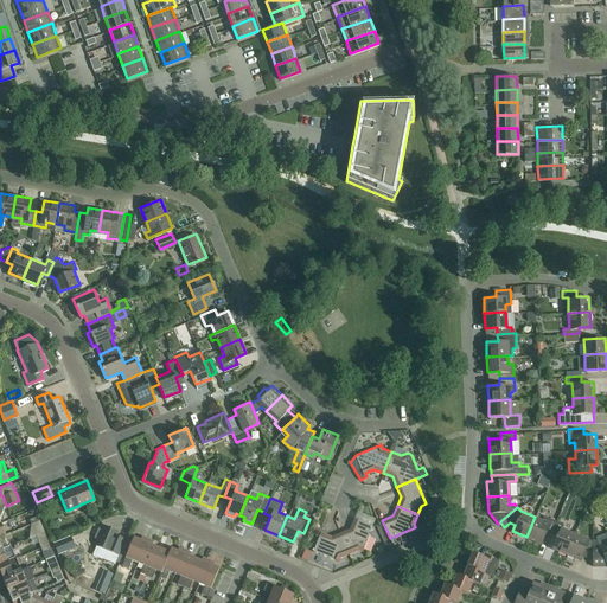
[(551,533),(556,519),(544,514),(542,519),(535,517),(526,537),(541,541),(545,531),(551,533)]
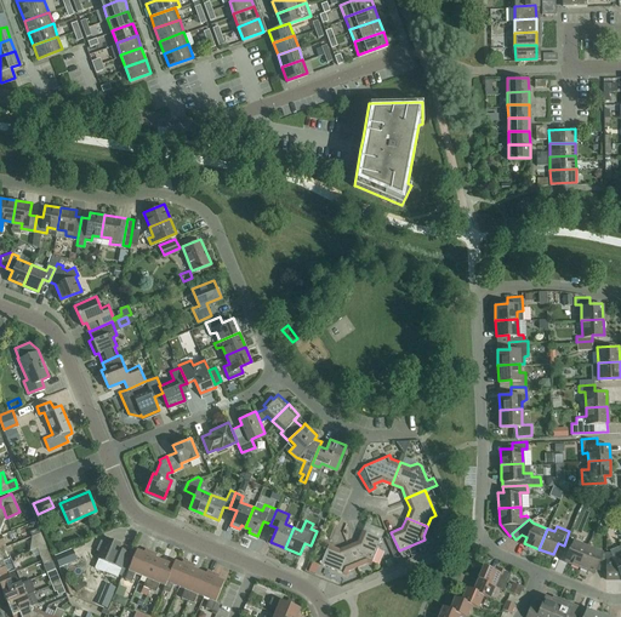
[(358,540),(348,543),(357,565),(366,561),(370,563),(381,537),(363,529),(358,540)]
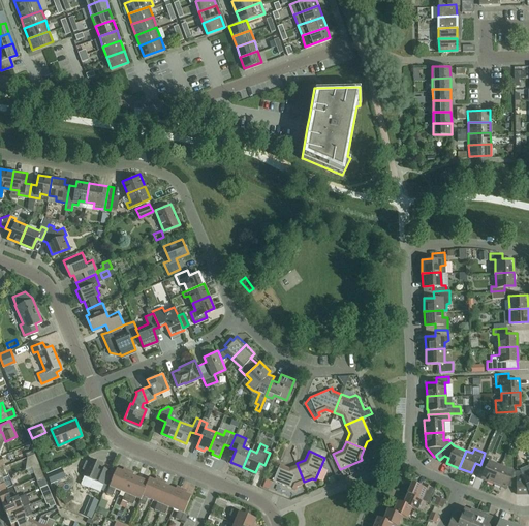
[(485,453),(480,465),(485,467),(480,476),(493,482),(500,464),(489,460),(491,456),(485,453)]
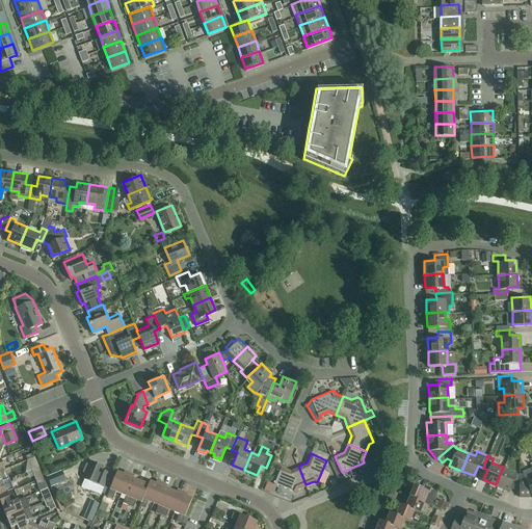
[(109,472),(103,470),(101,470),(103,465),(91,460),(81,484),(101,493),(109,472)]
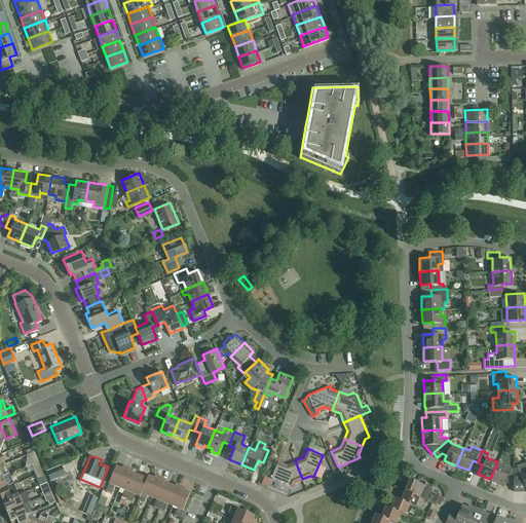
[(302,479),(295,460),(287,463),(277,460),(271,476),(293,485),(295,482),(302,479)]
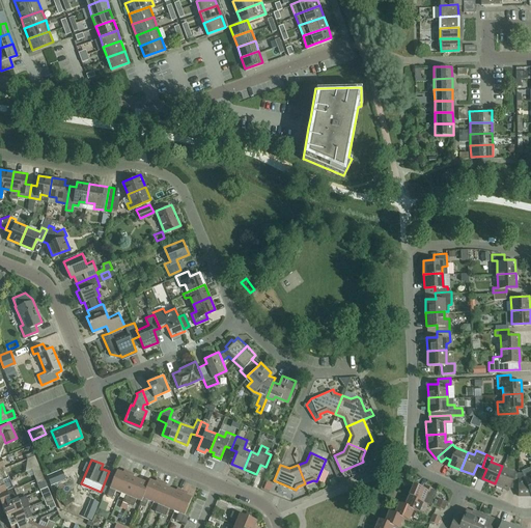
[(502,466),(495,483),(507,489),(510,481),(512,482),(512,487),(519,487),(518,471),(514,471),(502,466)]
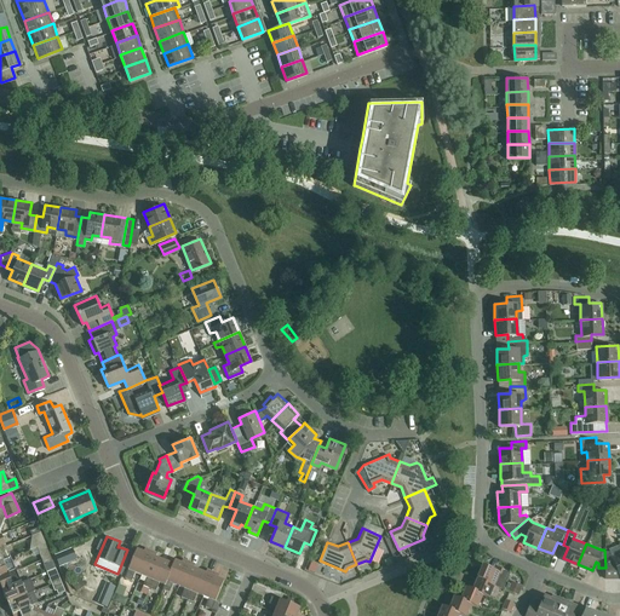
[(0,560),(10,557),(5,545),(0,546),(0,560)]
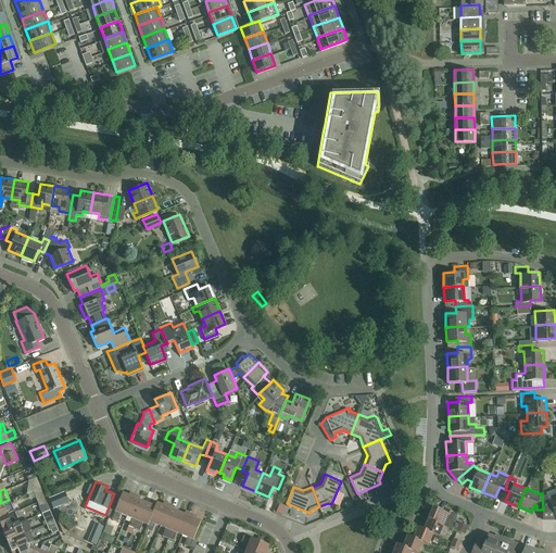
[(126,514),(135,492),(133,491),(128,493),(122,491),(112,517),(117,519),(121,512),(126,514)]
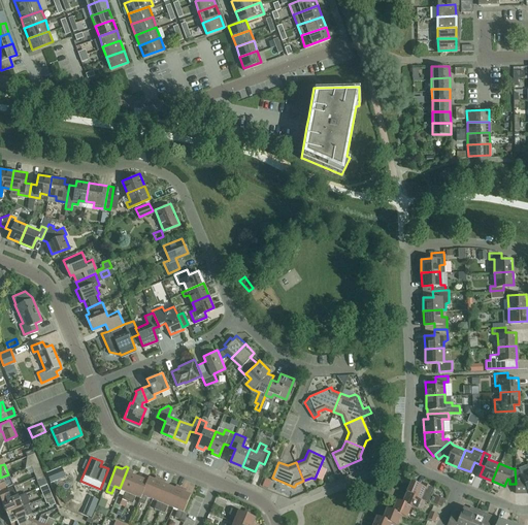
[(122,497),(127,499),(137,476),(132,473),(132,472),(131,468),(128,467),(120,488),(125,490),(122,497)]
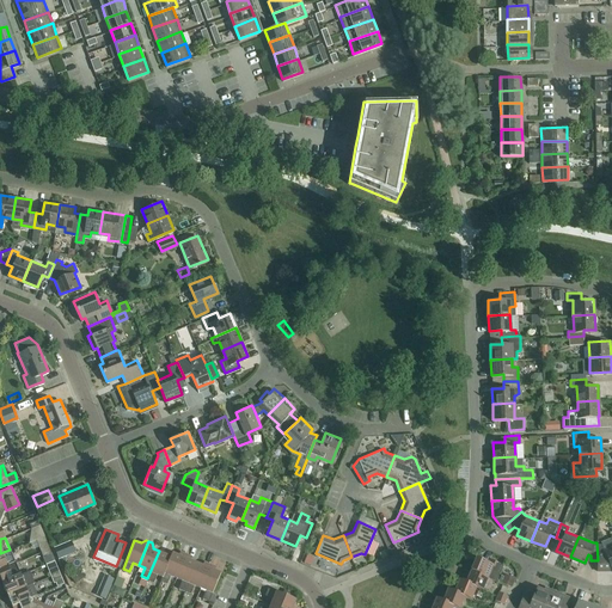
[(597,542),(598,560),(598,570),(611,570),(611,569),(611,546),(604,550),(601,542),(597,542)]
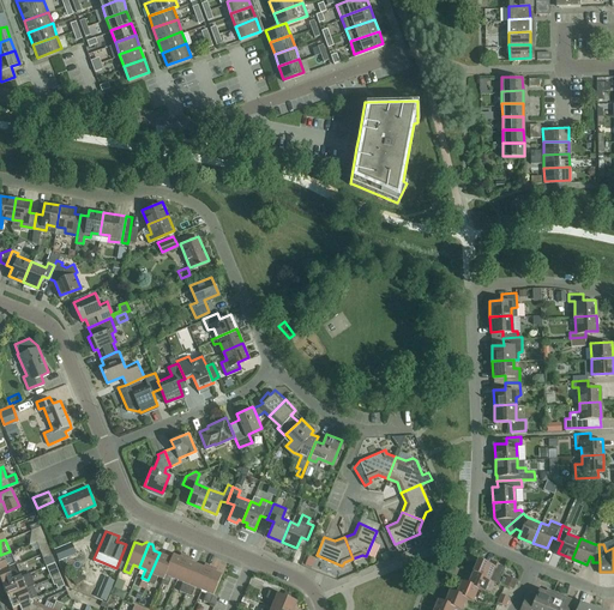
[(0,568),(16,563),(10,551),(0,555),(0,568)]
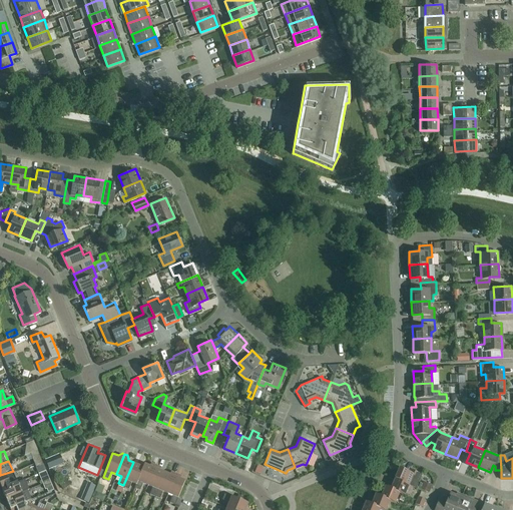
[(136,482),(144,462),(142,461),(138,463),(138,464),(133,462),(123,485),(128,487),(131,480),(136,482)]
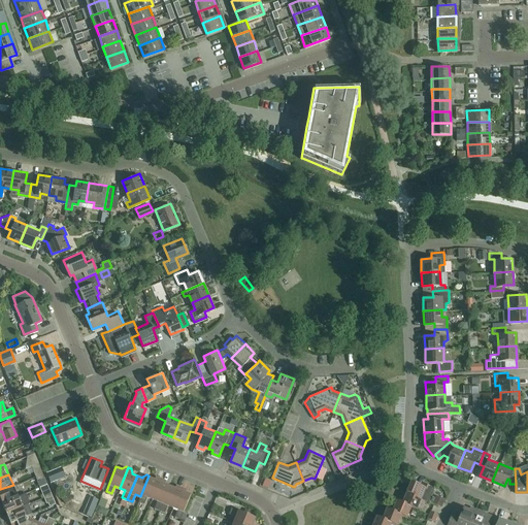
[(152,497),(161,477),(158,476),(154,478),(154,479),(149,476),(140,496),(138,500),(143,502),(146,495),(152,497)]
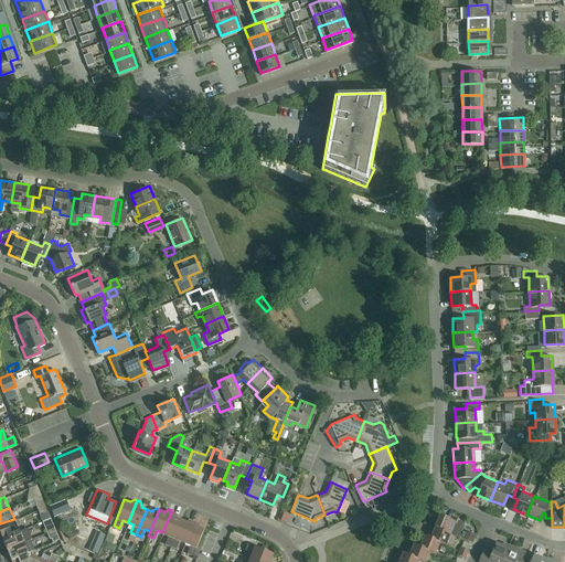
[(164,542),(170,544),(181,519),(176,517),(177,516),(174,511),(172,510),(162,532),(168,534),(164,542)]
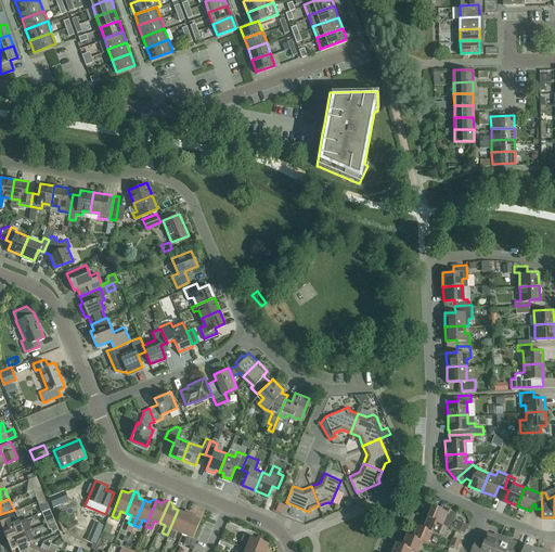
[(427,516),(442,523),(450,526),(456,511),(433,501),(427,516)]
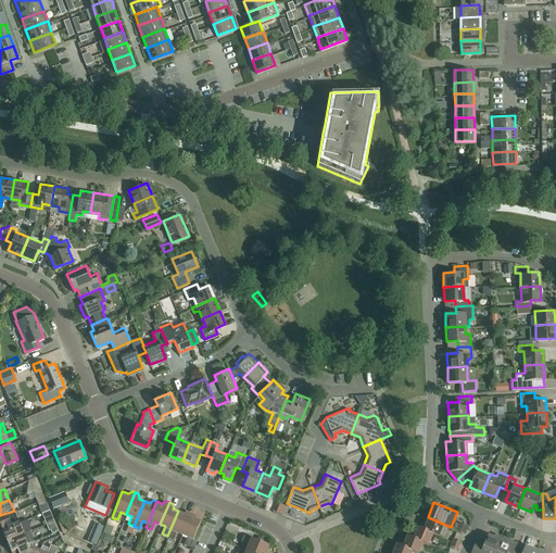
[(0,523),(2,528),(19,522),(14,511),(0,515),(0,523)]
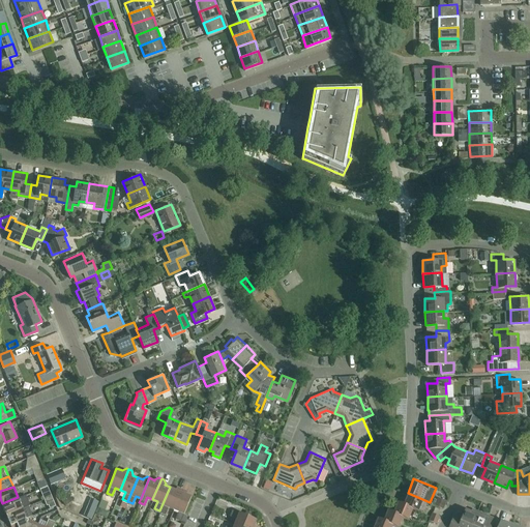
[(170,487),(159,510),(165,513),(168,505),(173,508),(181,488),(179,487),(175,488),(175,489),(170,487)]
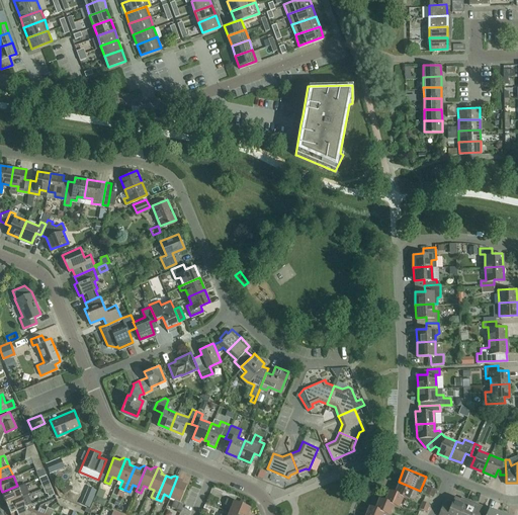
[(177,477),(169,497),(174,499),(171,505),(177,508),(186,484),(181,482),(181,481),(180,478),(177,477)]
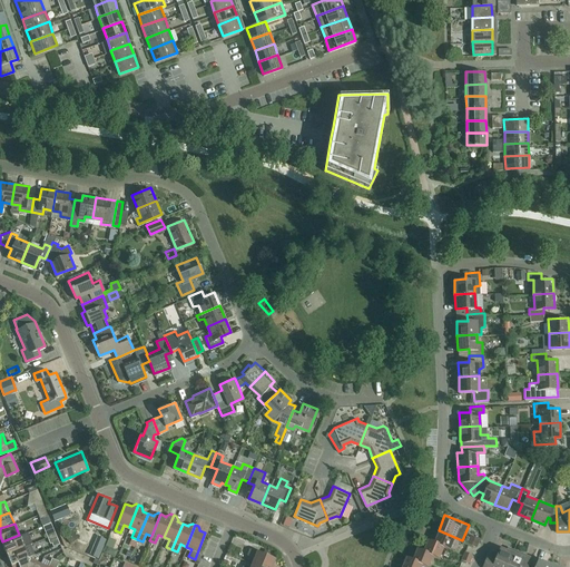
[(443,546),(449,548),(454,537),(439,530),(434,541),(443,546)]
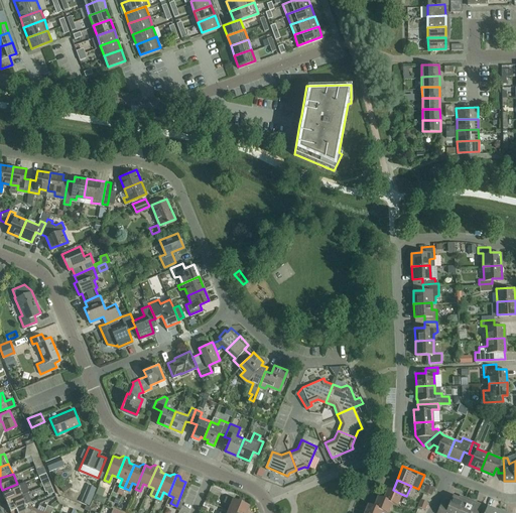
[(6,500),(21,494),(28,491),(24,481),(17,484),(2,490),(6,500)]
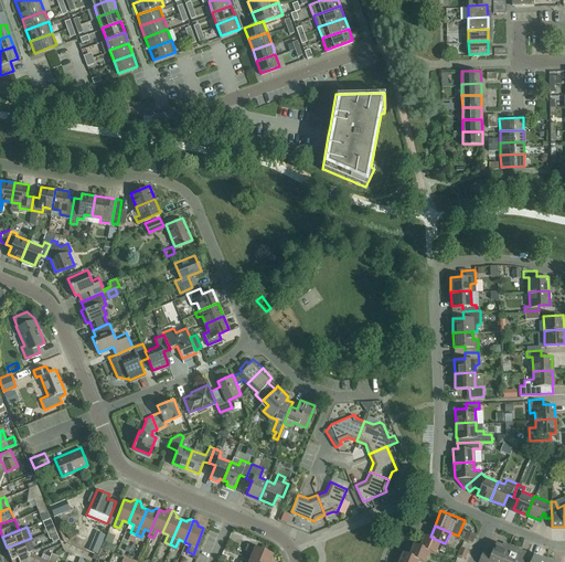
[(424,534),(419,545),(428,549),(428,550),(435,552),(439,541),(430,537),(424,534)]
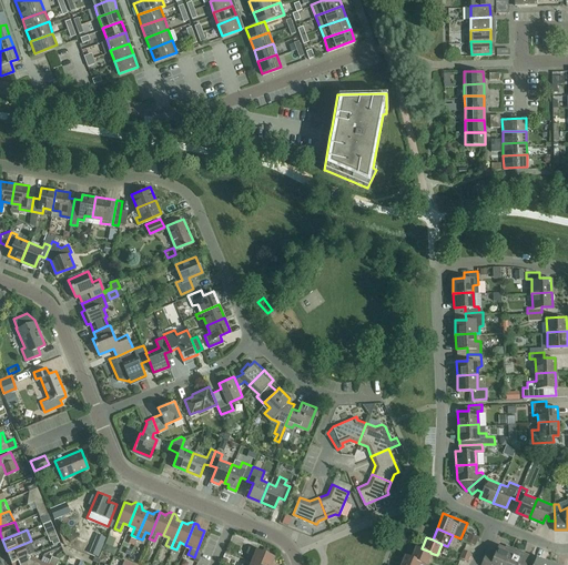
[(28,554),(23,544),(7,551),(11,562),(28,554)]
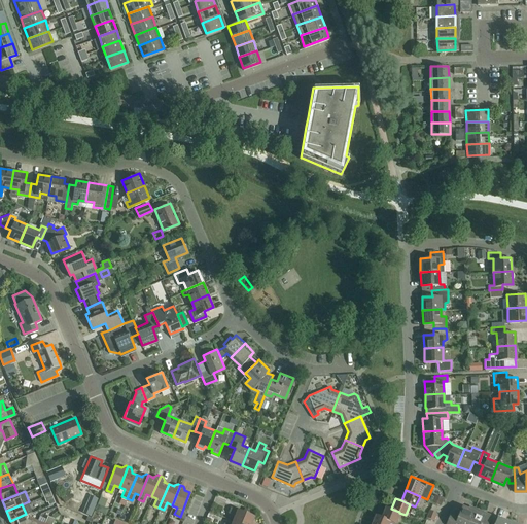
[(458,523),(467,523),(475,507),(468,504),(467,508),(462,504),(460,509),(453,505),(446,522),(449,523),(454,523),(455,523),(458,523)]
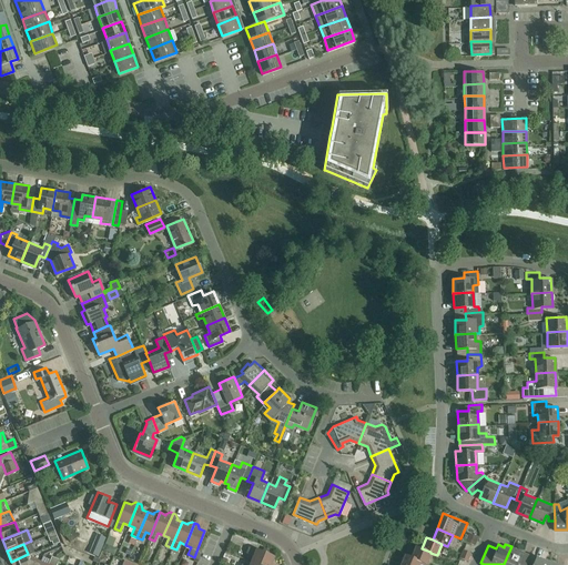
[(251,560),(264,564),(274,564),(273,562),(272,562),(274,556),(249,545),(246,551),(253,554),(251,560)]
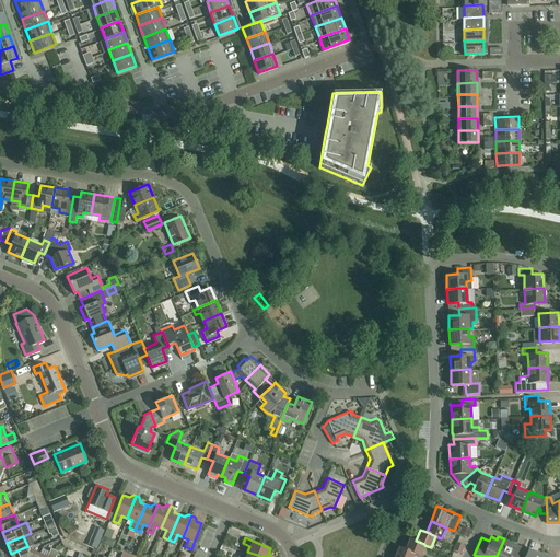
[(416,541),(409,537),(405,548),(405,549),(415,553),(420,556),(424,545),(424,544),(416,541)]
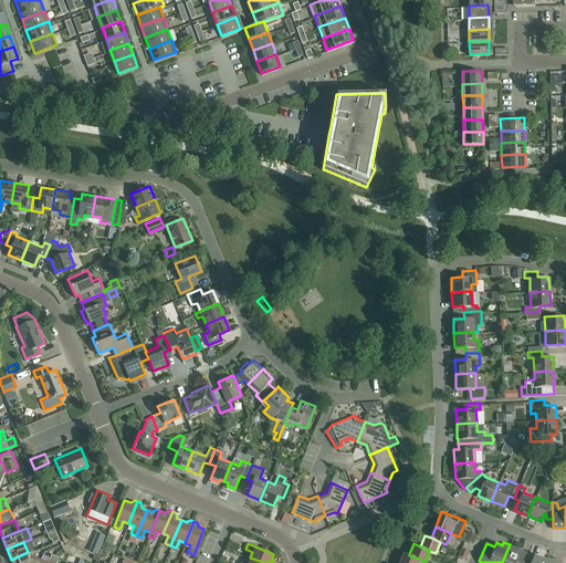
[(524,562),(528,552),(510,544),(502,562),(524,562)]
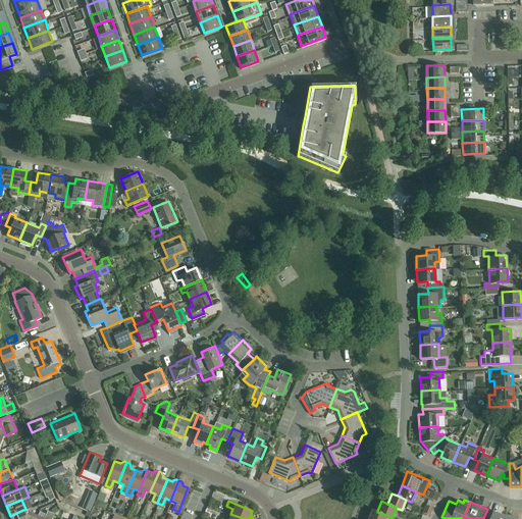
[(35,518),(38,514),(25,509),(10,516),(11,518),(16,518),(18,518),(17,518),(35,518)]
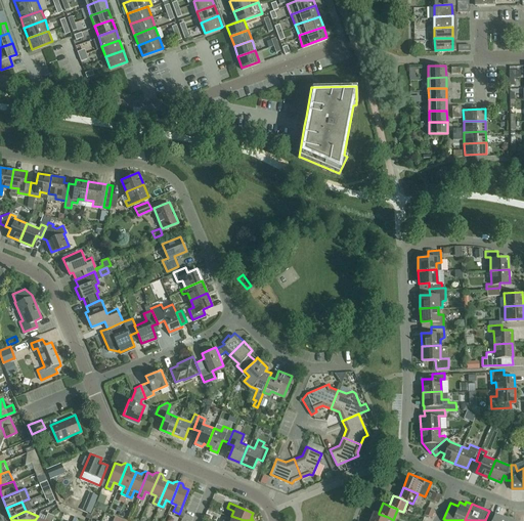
[(47,520),(51,513),(47,511),(44,519),(38,516),(35,520),(47,520)]
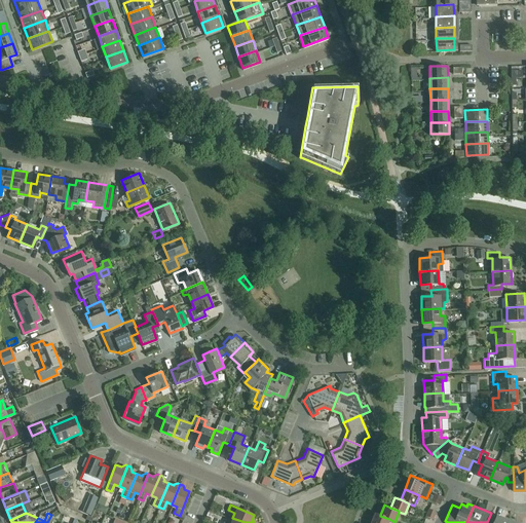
[(370,522),(387,522),(389,519),(380,516),(380,515),(375,513),(370,522)]
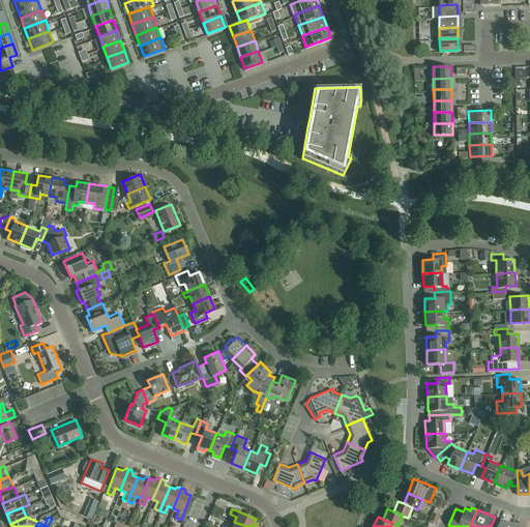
[(495,517),(491,526),(511,526),(512,524),(495,517)]
